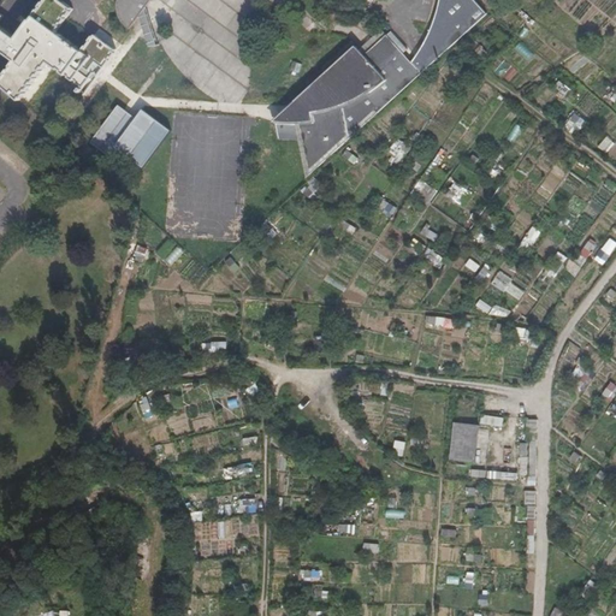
[(118,10),(119,15),(129,0),(117,0),(118,0),(118,10)]
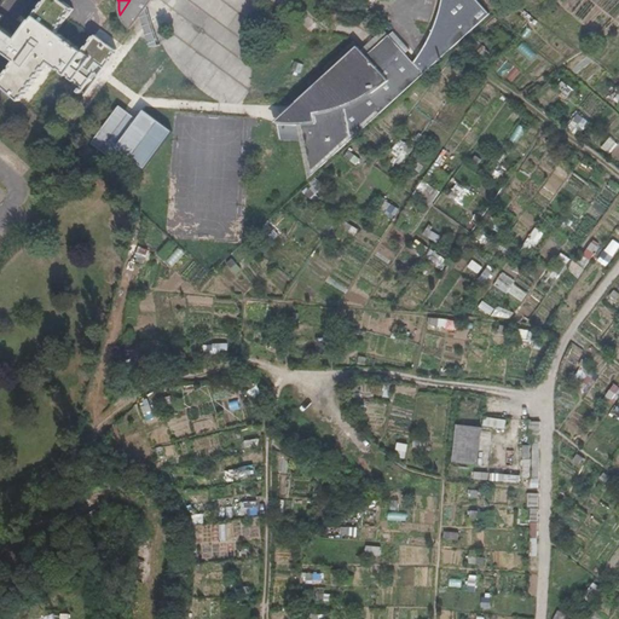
[(129,0),(120,15),(121,18),(125,24),(131,29),(139,17),(146,7),(150,0),(129,0)]
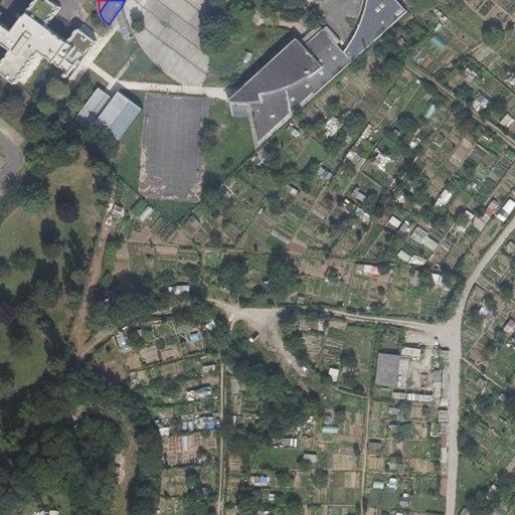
[(351,41),(342,53),(341,55),(336,49),(337,47),(336,45),(322,30),(304,46),(293,35),(255,68),(256,75),(242,89),(230,88),(226,103),(249,104),(258,146),(366,48),(406,13),(394,0),(366,0),(365,6),(359,23),(351,41)]
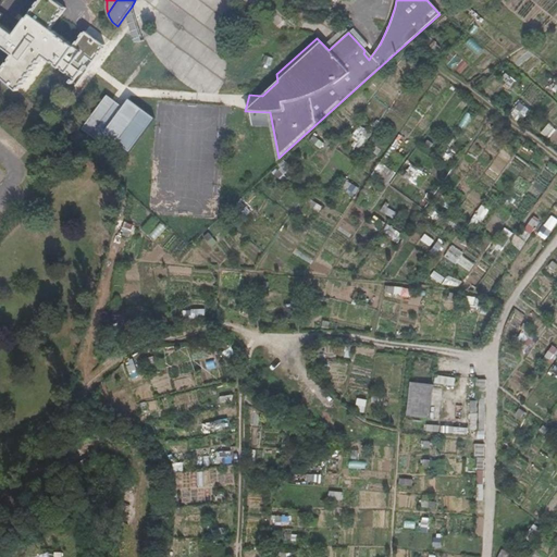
[(125,15),(127,24),(135,15),(132,7),(125,15)]
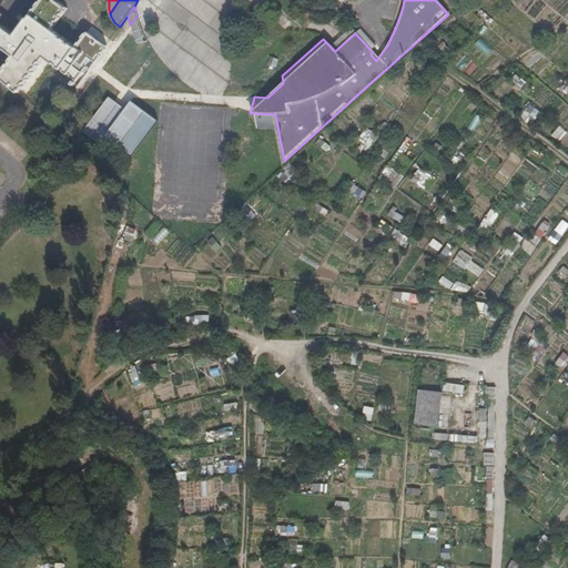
[(138,16),(130,24),(135,42),(145,41),(138,16)]
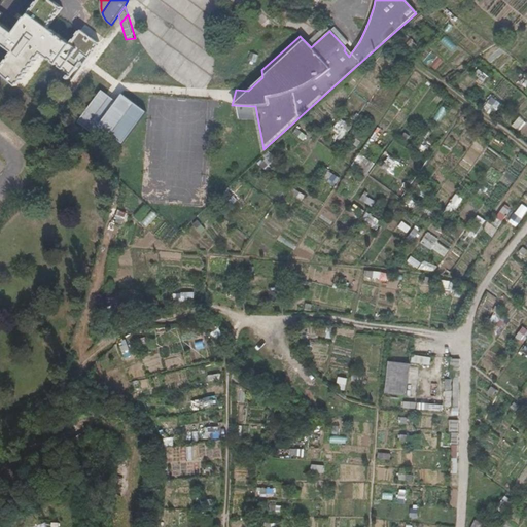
[(334,28),(329,31),(344,46),(347,43),(334,28)]
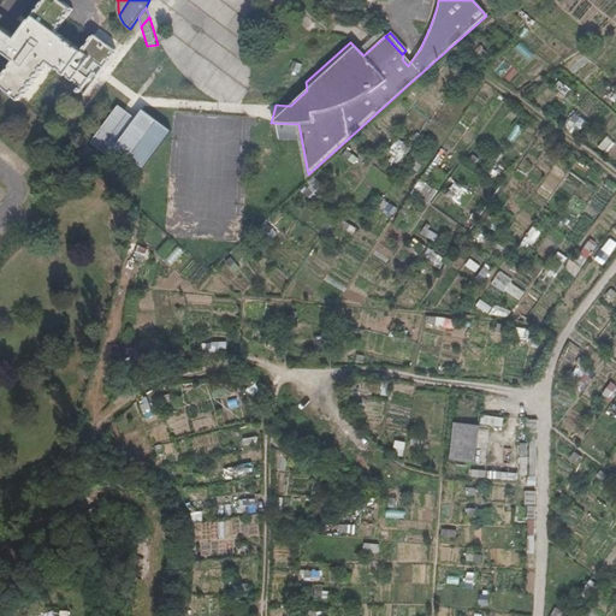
[(555,88),(561,93),(566,87),(560,82),(555,88)]
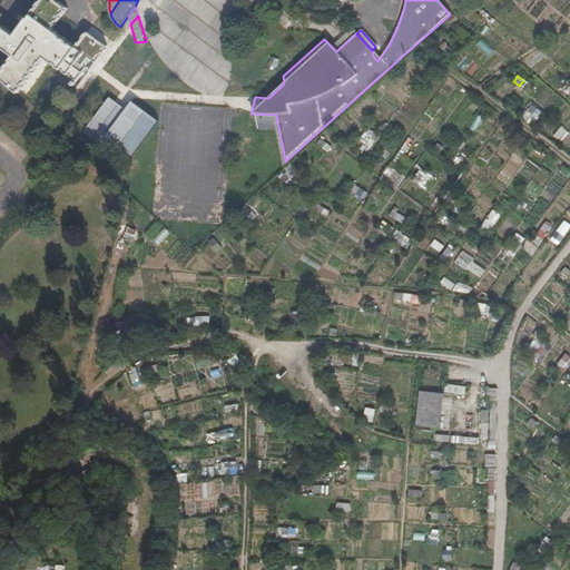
[(522,91),(529,85),(523,80),(519,86),(518,87),(522,91)]
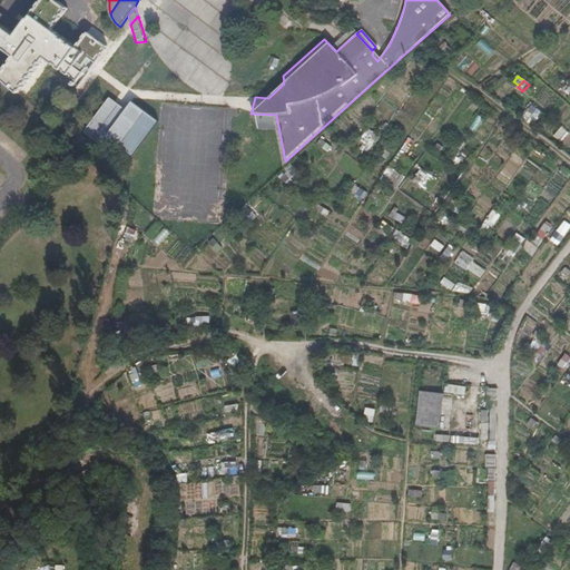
[(135,157),(158,120),(131,102),(127,109),(108,97),(85,134),(105,146),(109,140),(135,157)]
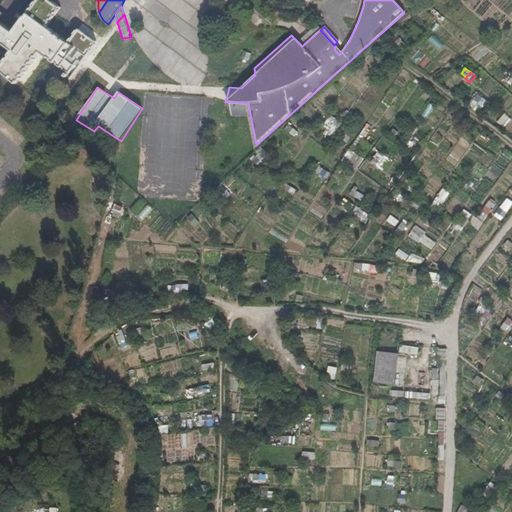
[(479,113),(488,101),(478,94),(469,106),(479,113)]
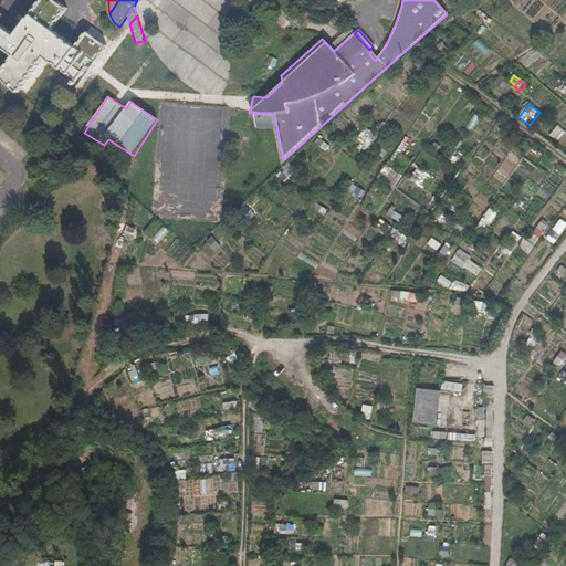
[(473,132),(480,116),(472,113),(465,128),(473,132)]
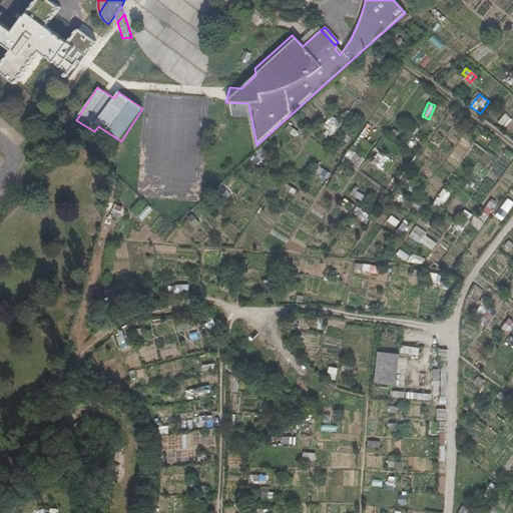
[(506,112),(498,122),(503,126),(511,116),(506,112)]
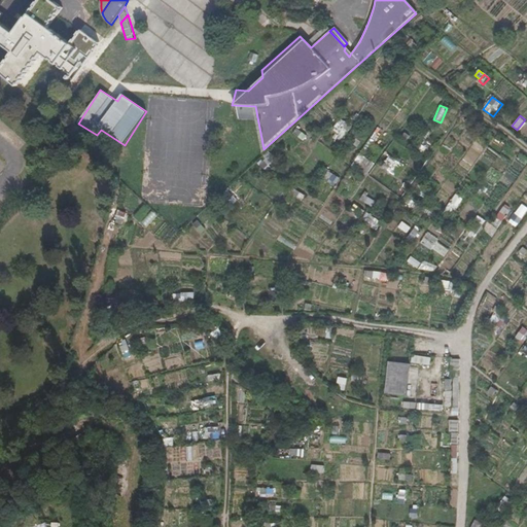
[(331,130),(342,138),(351,128),(342,118),(331,130)]
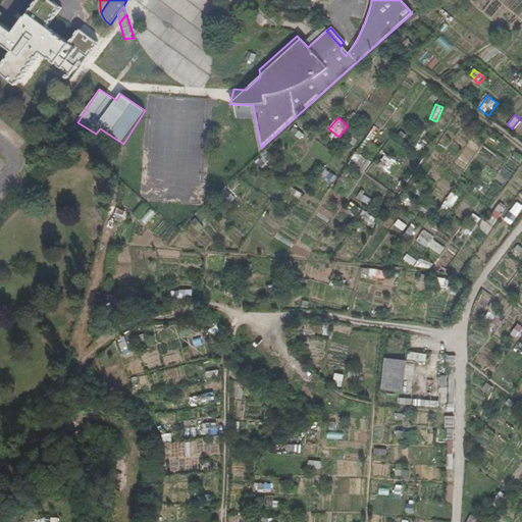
[(265,168),(271,156),(264,152),(258,165),(265,168)]
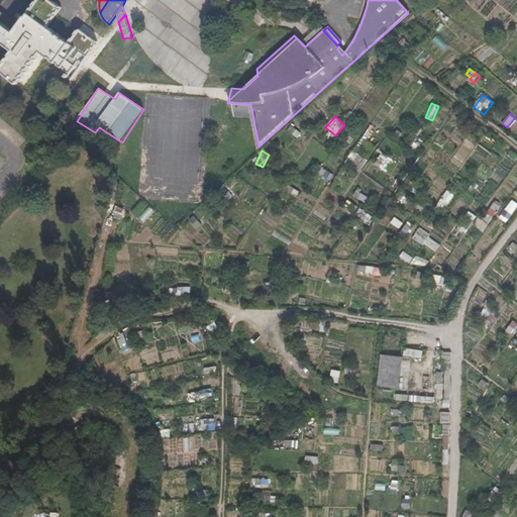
[(359,174),(368,161),(353,150),(344,164),(359,174)]
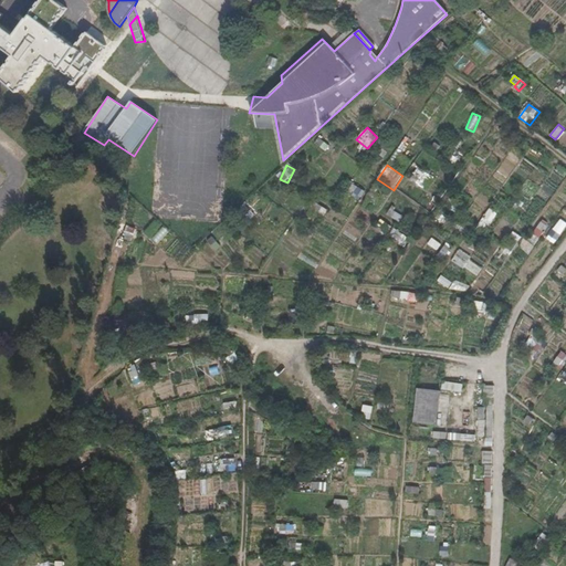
[(427,185),(431,176),(418,167),(412,177),(427,185)]
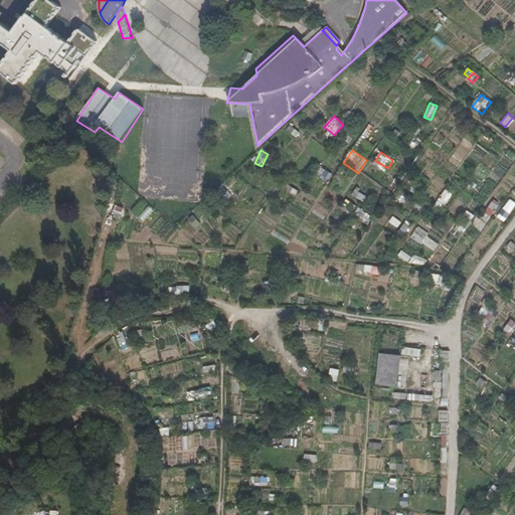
[(318,164),(313,171),(327,181),(332,174),(318,164)]
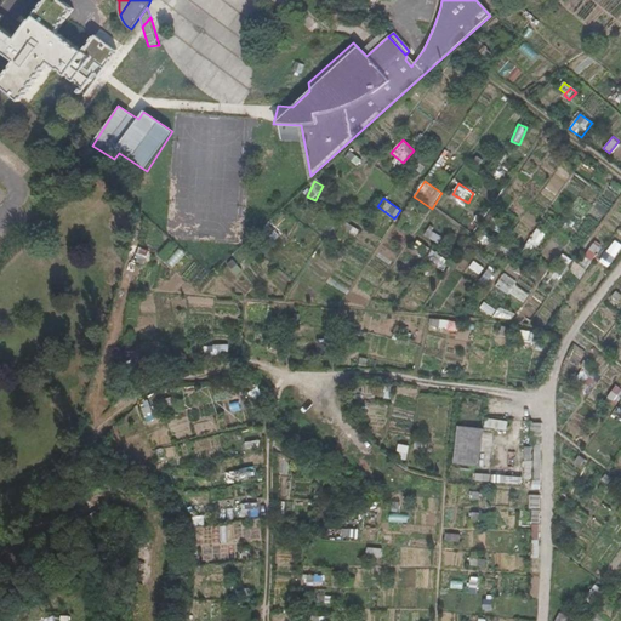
[(537,248),(545,234),(536,228),(528,241),(537,248)]
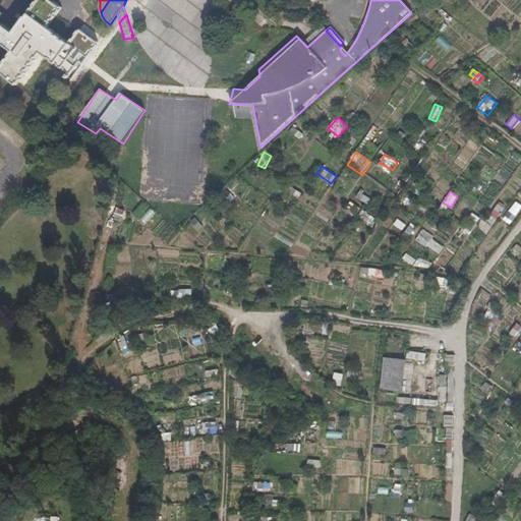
[(359,192),(356,198),(369,205),(372,198),(359,192)]
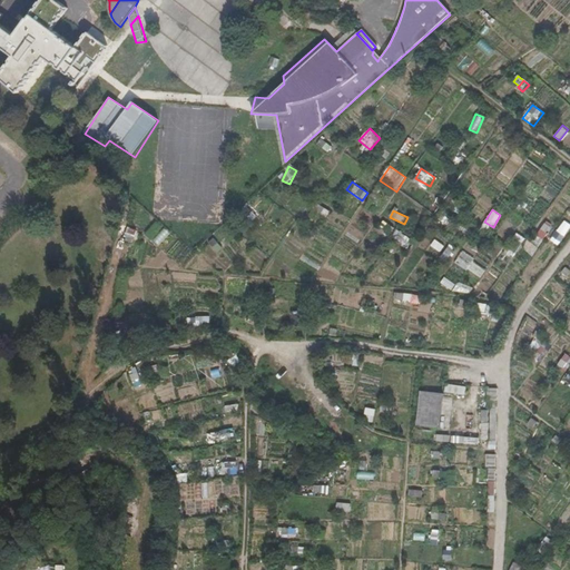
[(408,246),(412,238),(382,222),(377,229),(408,246)]
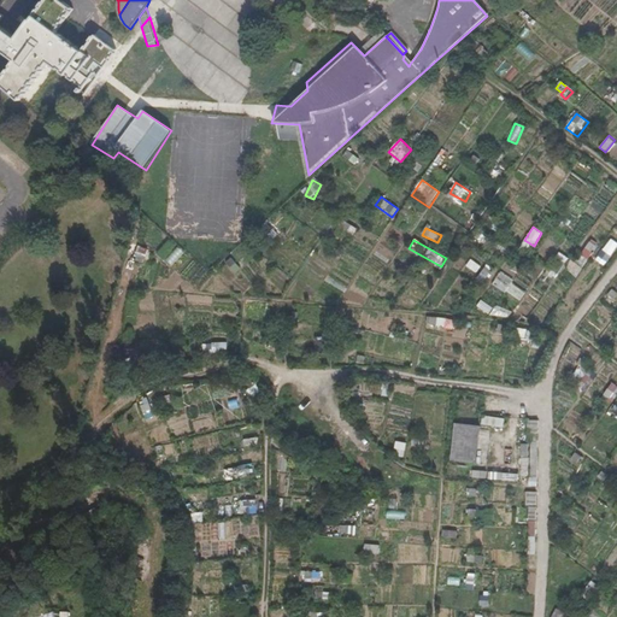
[(148,250),(141,246),(136,260),(144,263),(148,250)]
